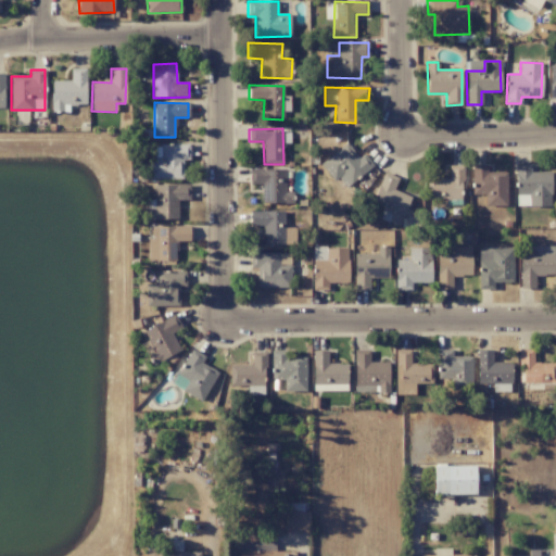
[(343,190),(374,165),(364,153),(358,158),(346,142),(321,163),(343,190)]
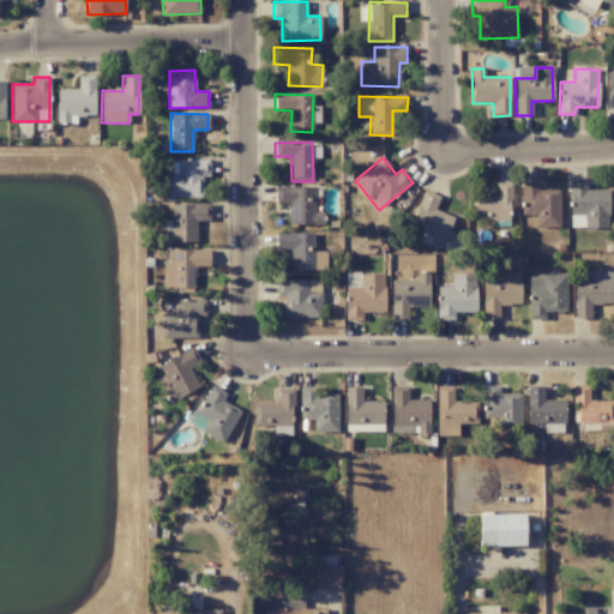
[(209,160),(176,160),(176,174),(164,174),(164,198),(202,198),(202,176),(209,176),(209,160)]
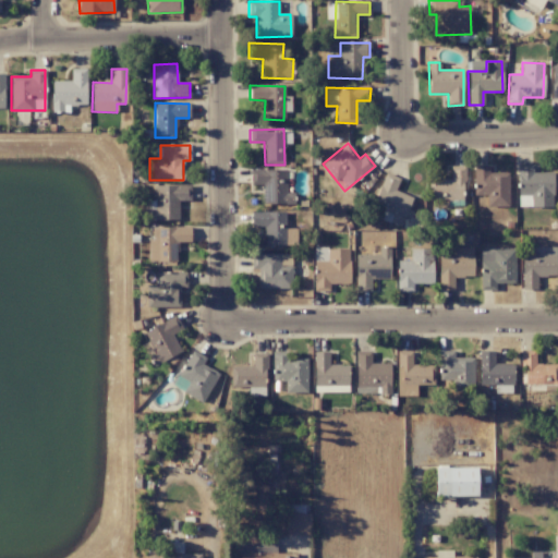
[(552,207),(553,172),(532,172),(533,166),(519,165),(517,206),(552,207)]
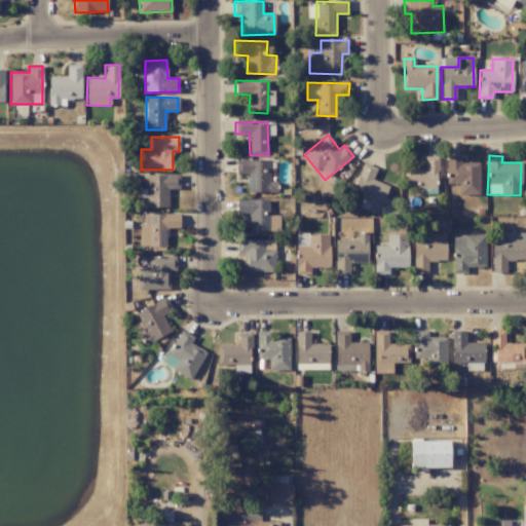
[(437,157),(424,156),(424,168),(406,168),(405,188),(436,189),(437,157)]
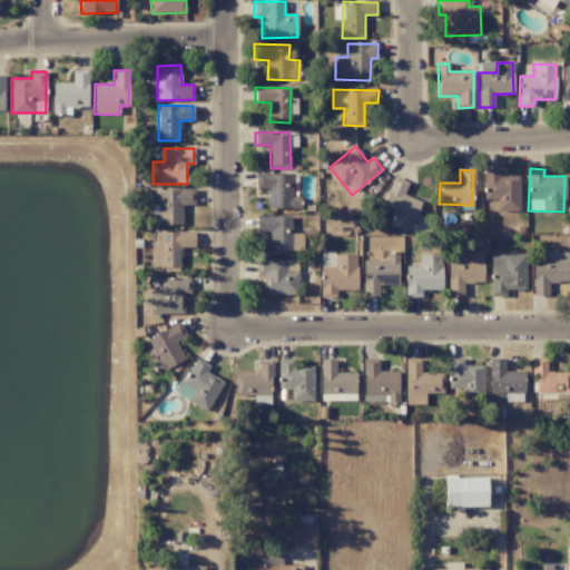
[(519,212),(519,177),(499,176),(499,169),(484,169),(484,199),(497,199),(497,210),(519,212)]
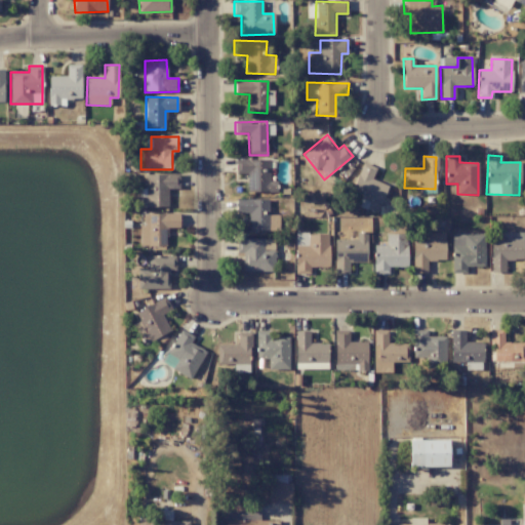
[(269,182),(270,160),(235,159),(235,173),(247,174),(247,192),(276,193),(276,182),(269,182)]
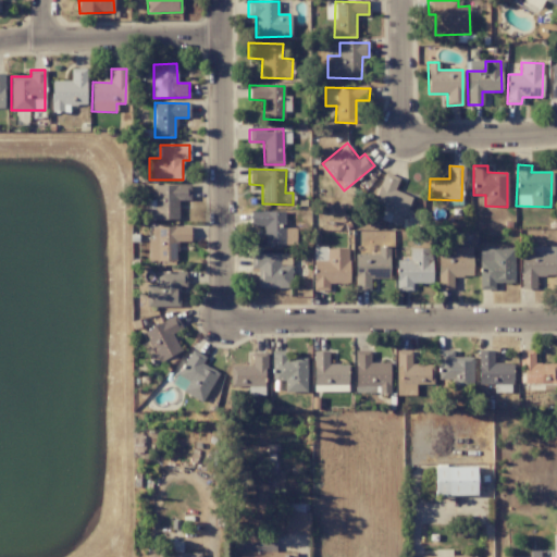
[(398,178),(384,173),(371,206),(401,219),(411,197),(394,190),(398,178)]
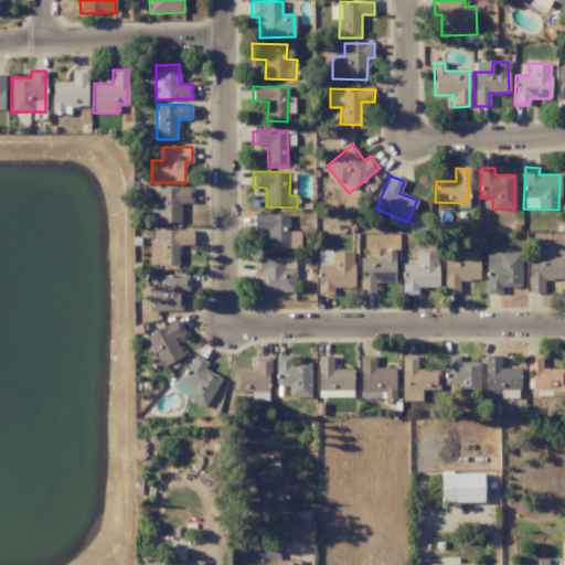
[(192,203),(192,188),(156,189),(157,212),(150,212),(151,223),(181,222),(180,203),(192,203)]
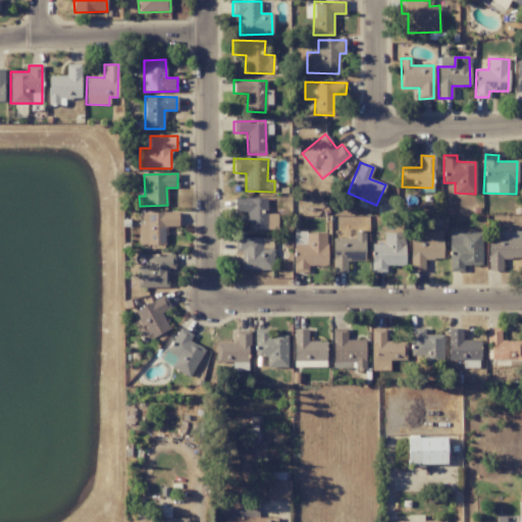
[(267,198),(235,199),(235,212),(248,212),(248,230),(276,229),(276,214),(267,214),(267,198)]
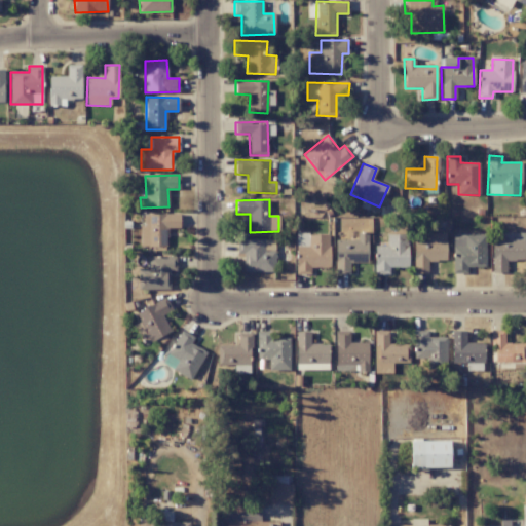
[(179,214),(143,215),(143,225),(140,225),(140,247),(166,247),(166,229),(179,229),(179,214)]
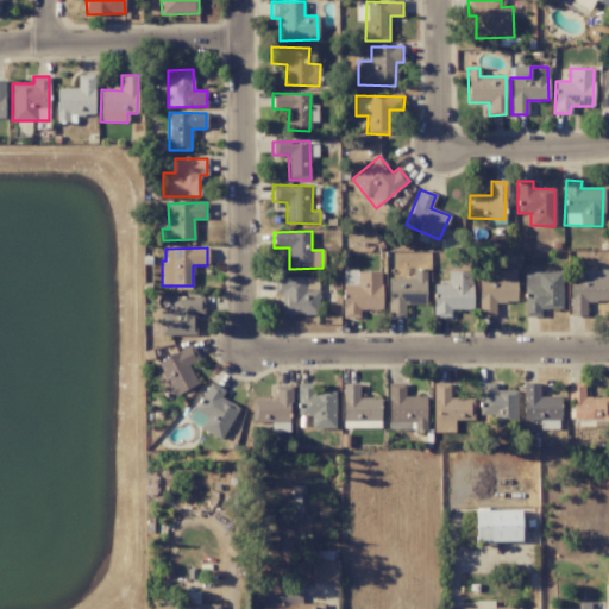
[(426,303),(426,270),(413,270),(413,278),(388,278),(388,318),(405,318),(405,303),(426,303)]
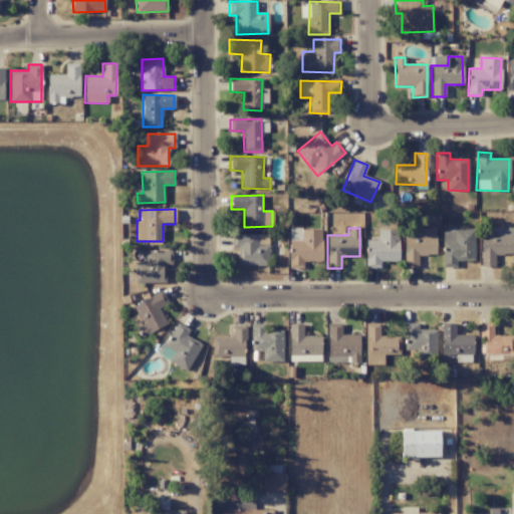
[(404,236),(405,267),(418,267),(418,255),(436,254),(436,228),(418,229),(418,236),(404,236)]
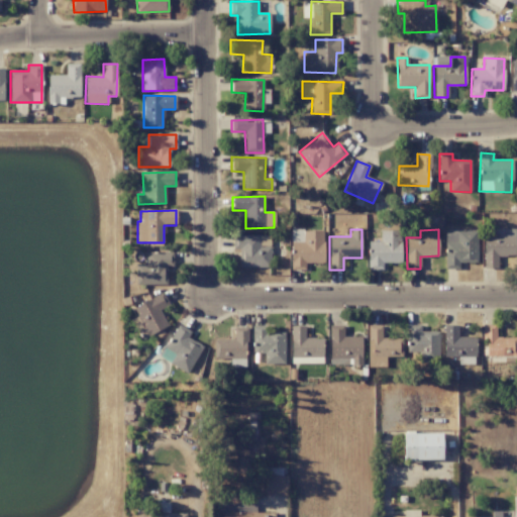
[(497,269),(498,256),(515,256),(515,229),(494,229),(494,237),(484,237),(483,269),(497,269)]
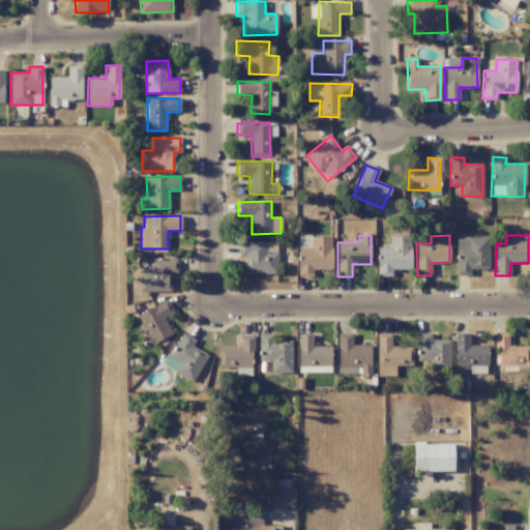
[(298,276),(313,276),(313,270),(331,269),(331,236),(310,237),(310,248),(298,248),(298,276)]
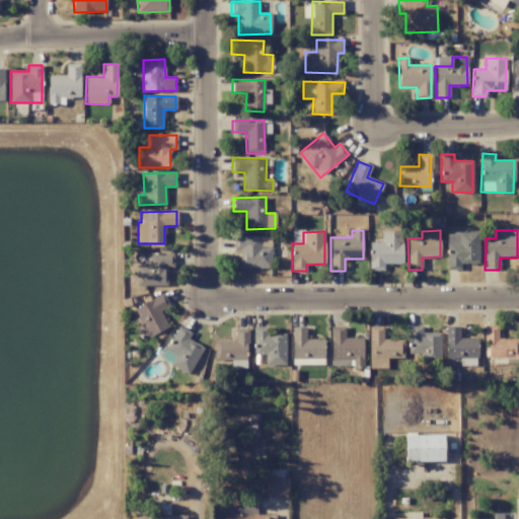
[(384,264),(401,264),(402,231),(381,231),(381,242),(370,242),(369,271),(384,271),(384,264)]
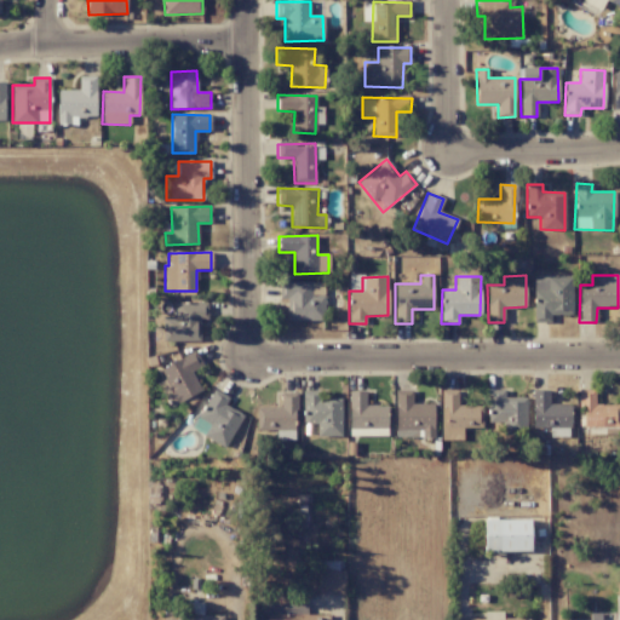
[(534,322),(550,322),(550,315),(573,314),(572,276),(533,277),(534,322)]
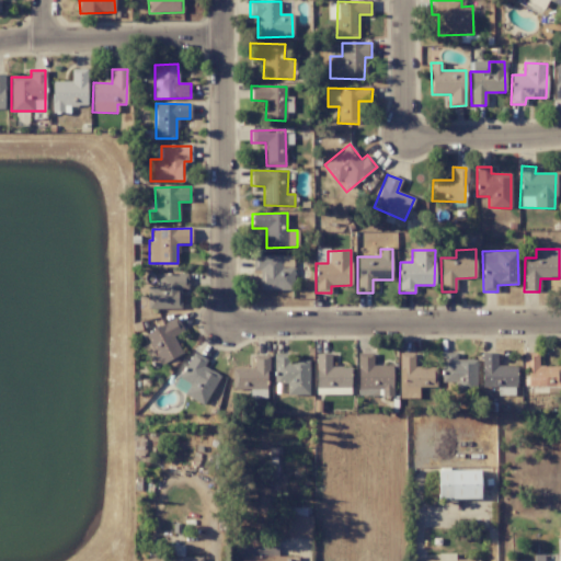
[(293,268),(282,267),(282,255),(253,255),(253,270),(260,270),(259,289),(293,290),(293,268)]
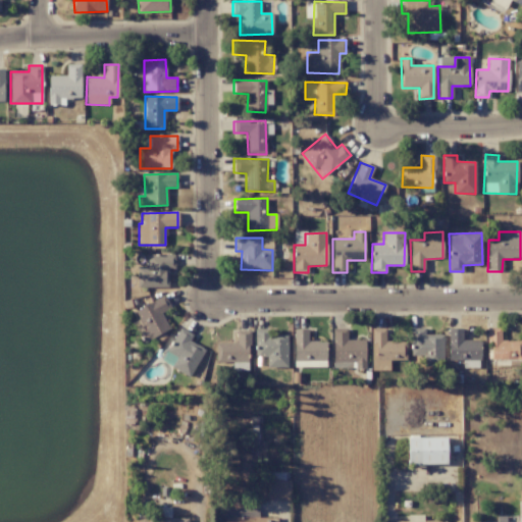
[(168,269),(174,269),(174,255),(147,255),(147,266),(137,267),(137,288),(168,286),(168,269)]
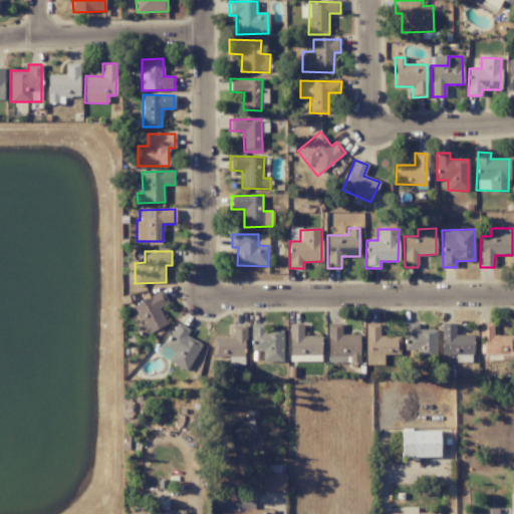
[(133,305),(146,334),(167,324),(159,308),(168,304),(163,291),(133,305)]
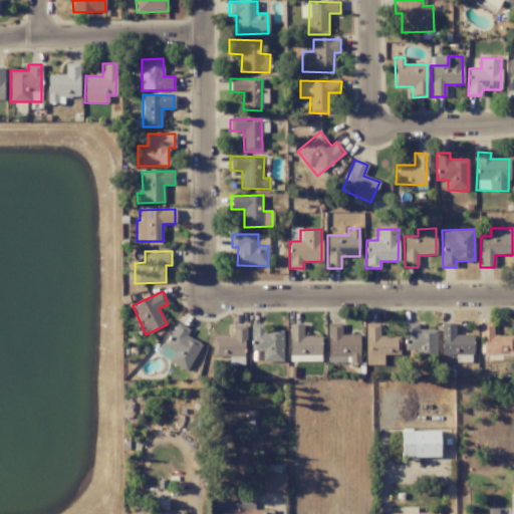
[(513,354),(513,335),(493,335),(493,323),(480,322),(479,335),(484,335),(483,354),(513,354)]
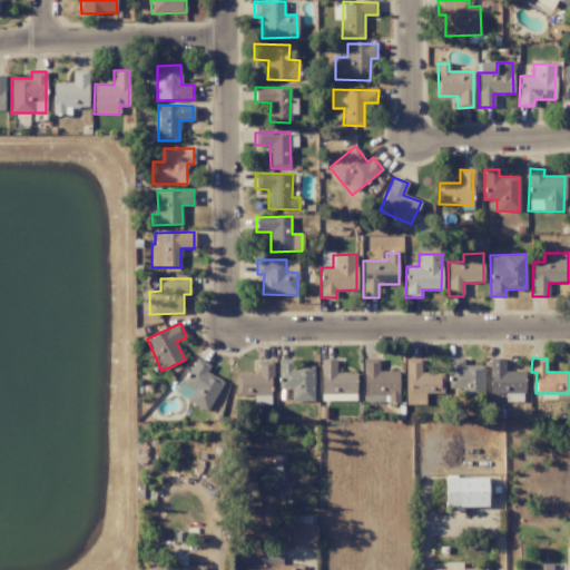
[(210,365),(196,359),(182,386),(192,392),(186,401),(207,412),(224,382),(206,372),(210,365)]
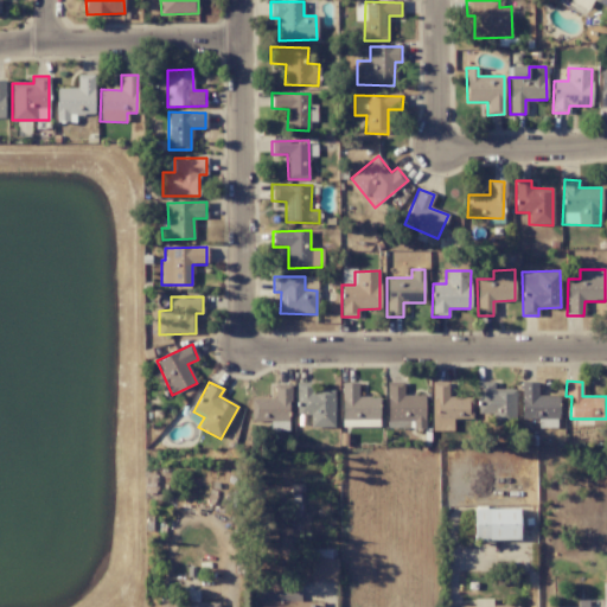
[(423,396),(403,396),(403,382),(387,383),(388,419),(397,419),(397,421),(414,421),(414,429),(425,428),(423,396)]
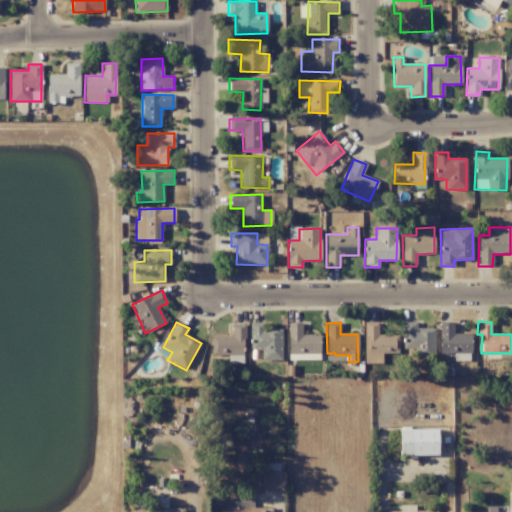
[(398,353),(398,336),(378,335),(378,322),(365,322),(364,363),(381,364),(382,353),(398,353)]
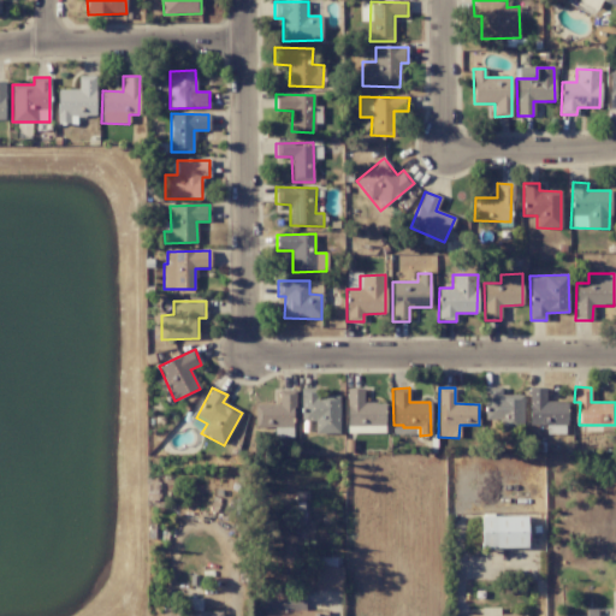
[(523,395),(501,395),(501,388),(485,388),(485,420),(501,420),(501,431),(522,432),(523,395)]
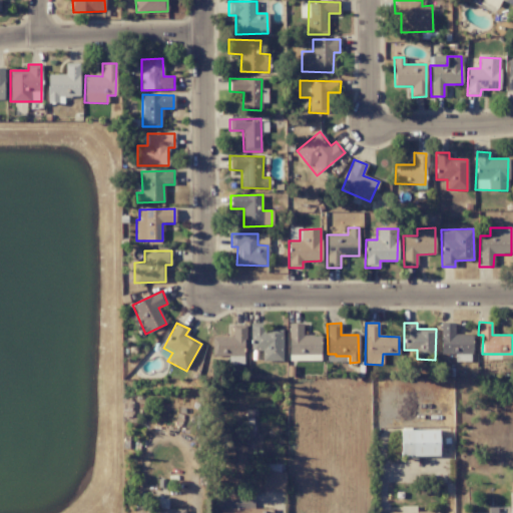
[(454,323),(440,323),(441,355),(455,355),(455,362),(472,361),(471,335),(454,335),(454,323)]
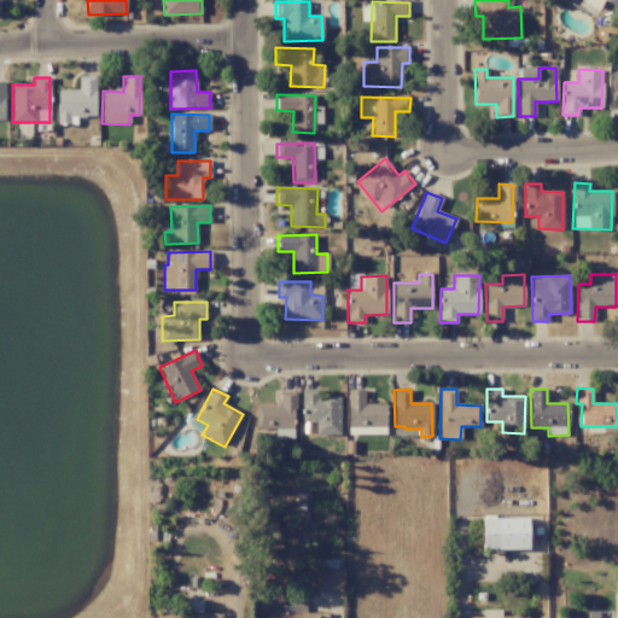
[(339,435),(340,397),(318,397),(318,390),(302,390),(302,421),(316,423),(315,435),(339,435)]
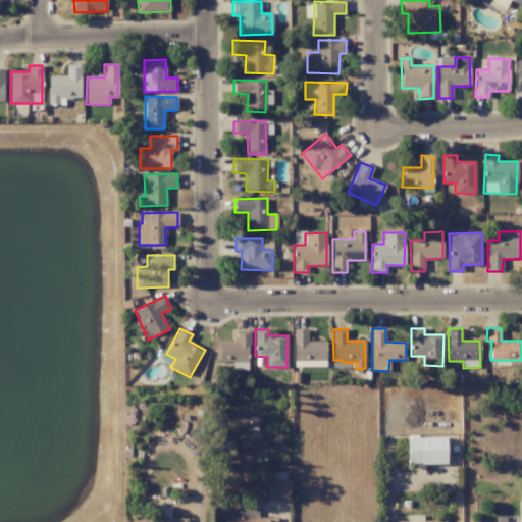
[(324,342),(307,342),(307,329),(294,329),(295,365),(325,365),(324,342)]
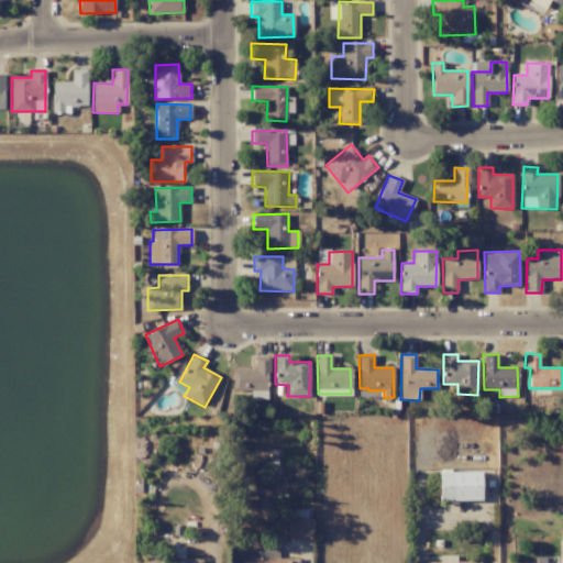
[(267,392),(268,356),(255,356),(255,371),(233,370),(232,390),(267,392)]
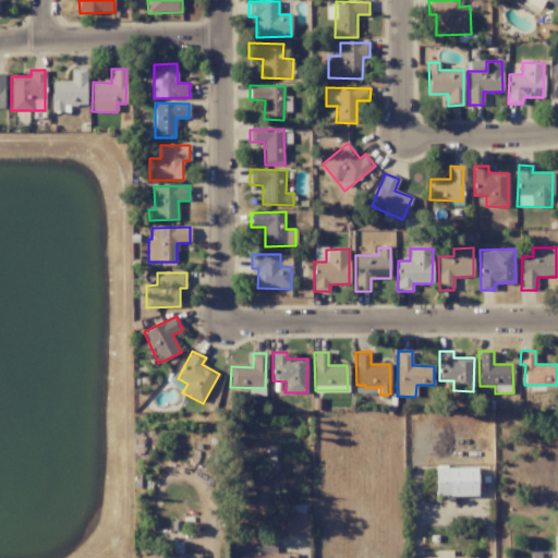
[(476,497),(477,468),(435,468),(435,496),(476,497)]
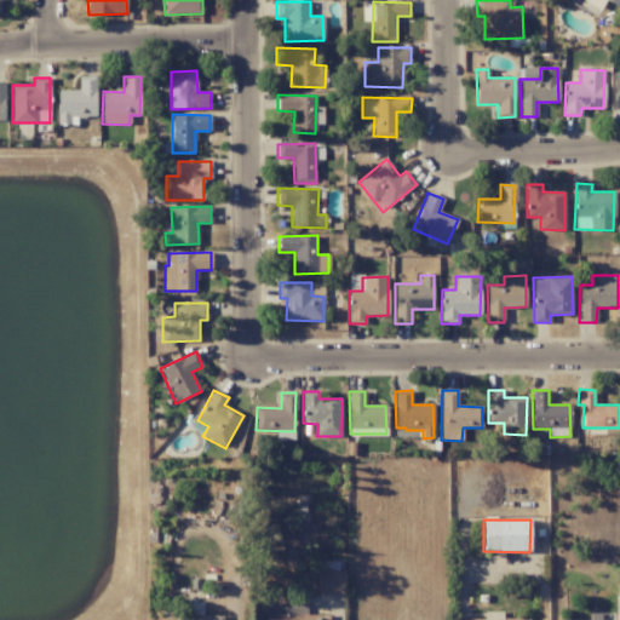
[(344,572),(317,570),(317,593),(344,593),(344,572)]
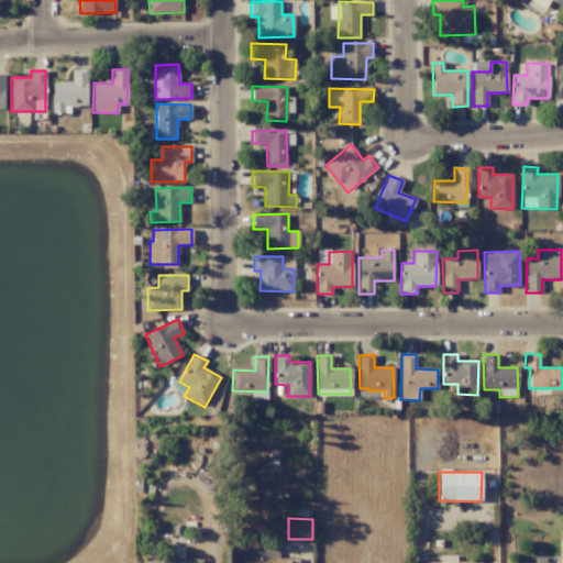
[(202,562),(202,559),(184,559),(184,548),(167,548),(167,562),(202,562)]
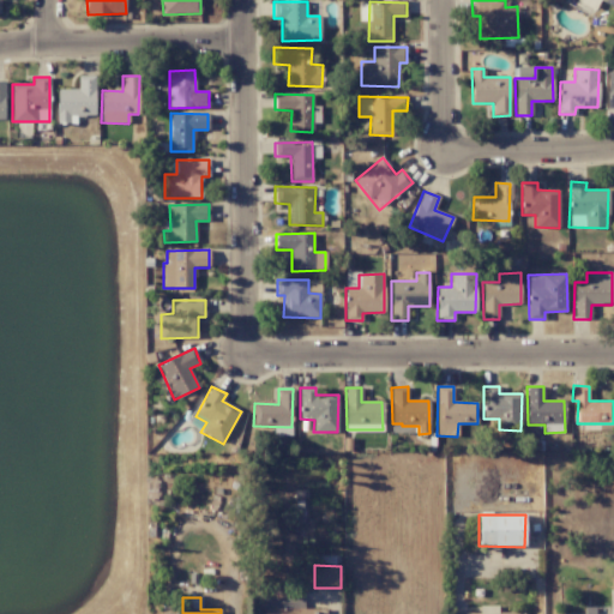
[(304,597),(264,597),(264,613),(325,613),(326,608),(304,609),(304,597)]
